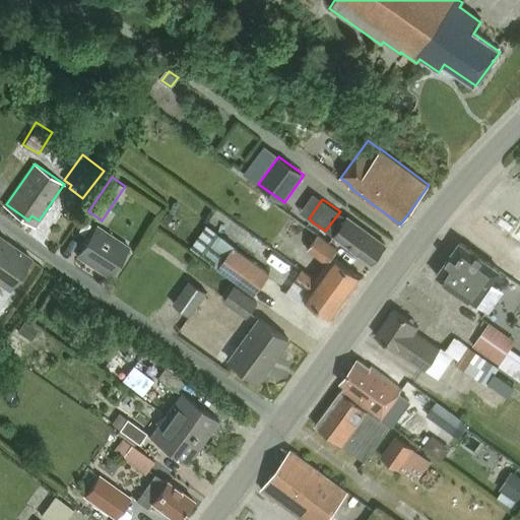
[(168,212),(160,221),(168,226),(175,217),(168,212)]
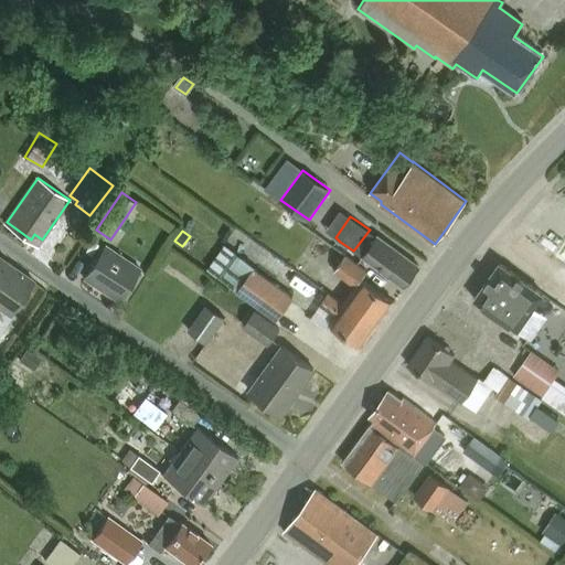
[(363,257),(404,287),(419,266),(377,236),(369,231),(354,249),(363,256),(363,257)]
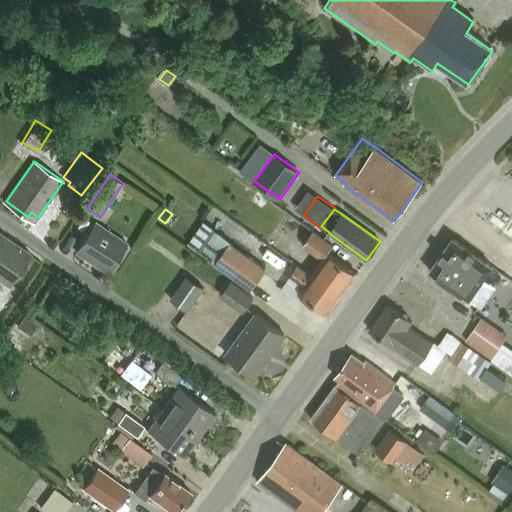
[(111,266),(126,242),(95,222),(75,252),(101,268),(105,262),(111,266)]
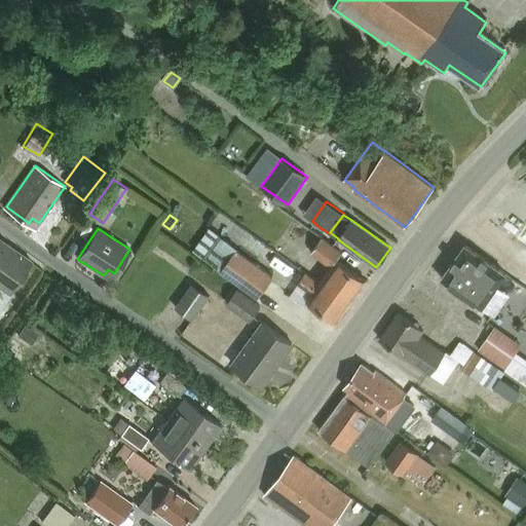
[(0,285),(9,292),(31,260),(0,237),(0,285)]
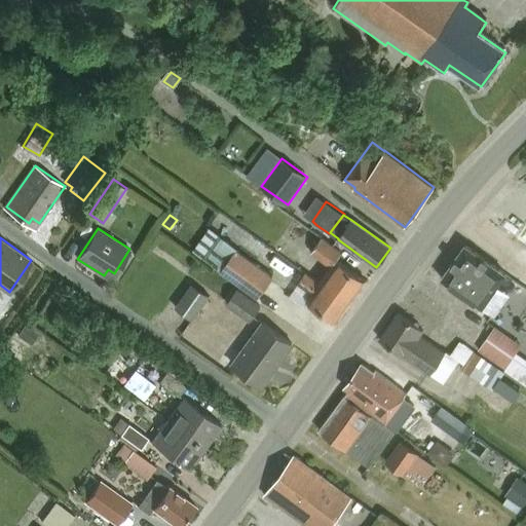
[(320,282),(349,303),(366,280),(337,260),(342,253),(321,237),(310,252),(331,267),(320,282)]
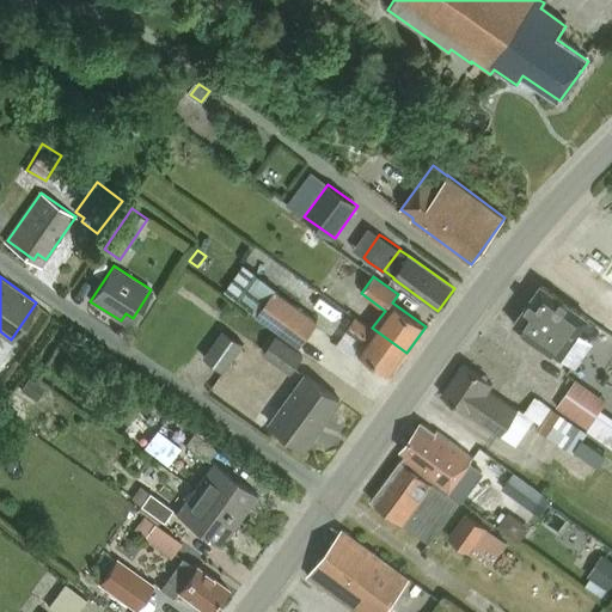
[(540,286),(514,325),(561,357),(570,343),(588,318),(540,286)]
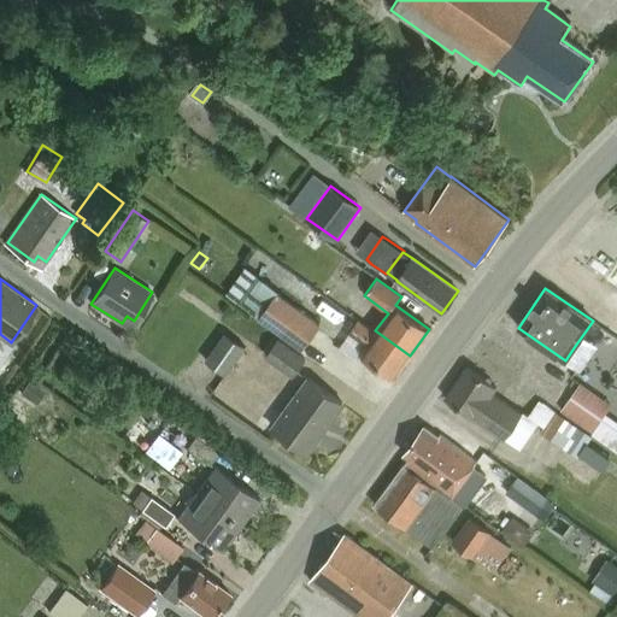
[(301,348),(318,325),(276,294),(259,317),(301,348)]
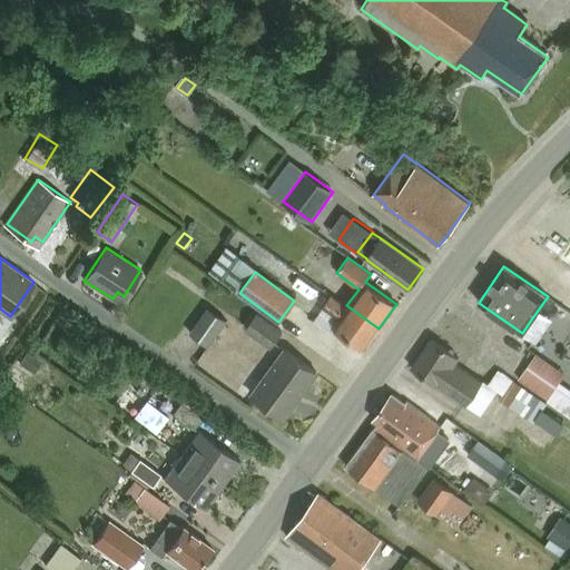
[(379,328),(346,305),(346,306),(332,296),(323,307),(337,318),(333,325),(365,349),(379,328)]
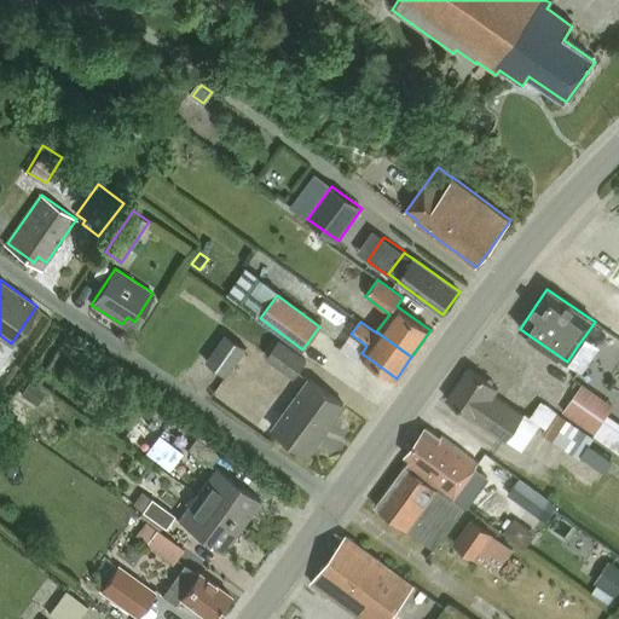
[(247,348),(226,334),(207,360),(227,375),(247,348)]
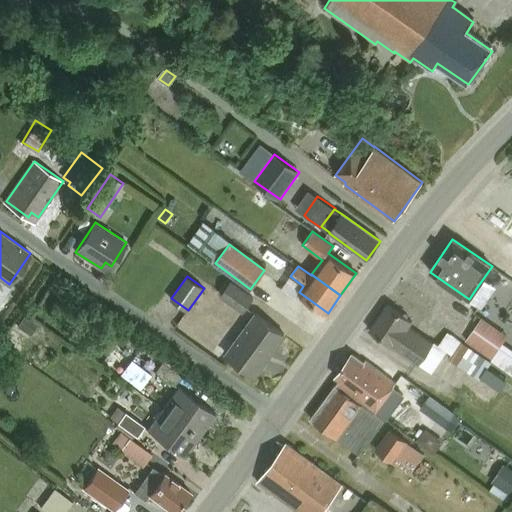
[(229,282),(220,295),(243,312),(252,299),(229,282)]
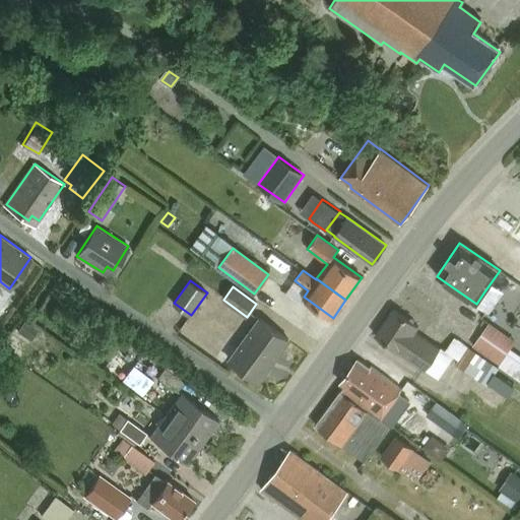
[(484,291),(476,304),(490,313),(499,301),(484,291)]
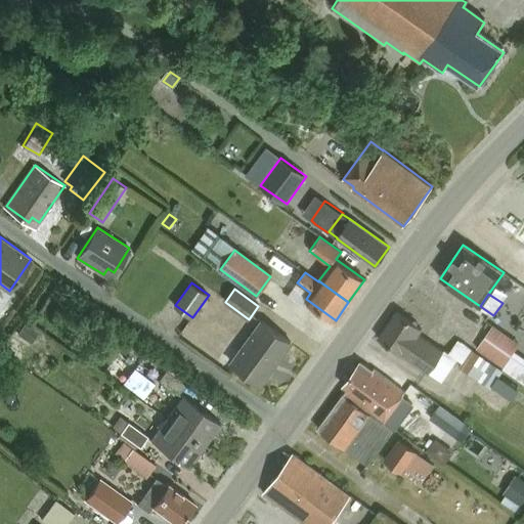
[(429,373),(442,352),(418,335),(422,330),(397,312),(378,340),(400,354),(401,353),(429,373)]
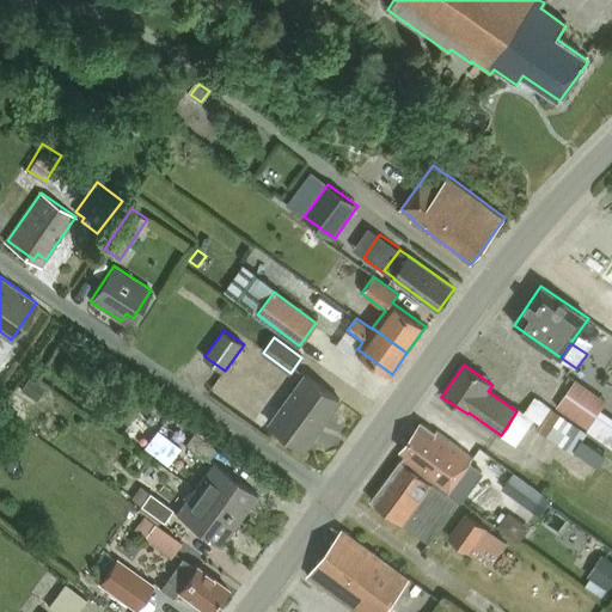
[(268,423),(286,436),(304,450),(340,399),(305,373),(268,423)]
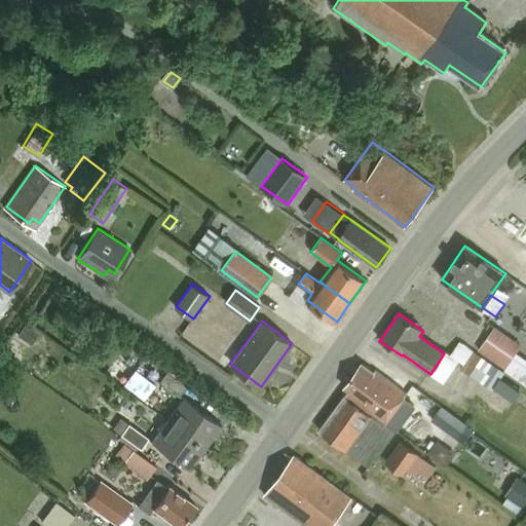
[(480,350),(479,352),(504,370),(506,368),(508,369),(515,358),(487,339),(480,350)]
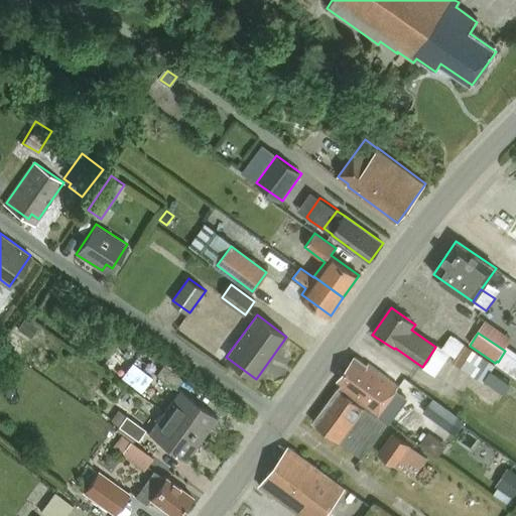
[(442,348),(453,355),(455,358),(452,361),(471,374),(482,357),(477,353),(450,335),(442,348)]
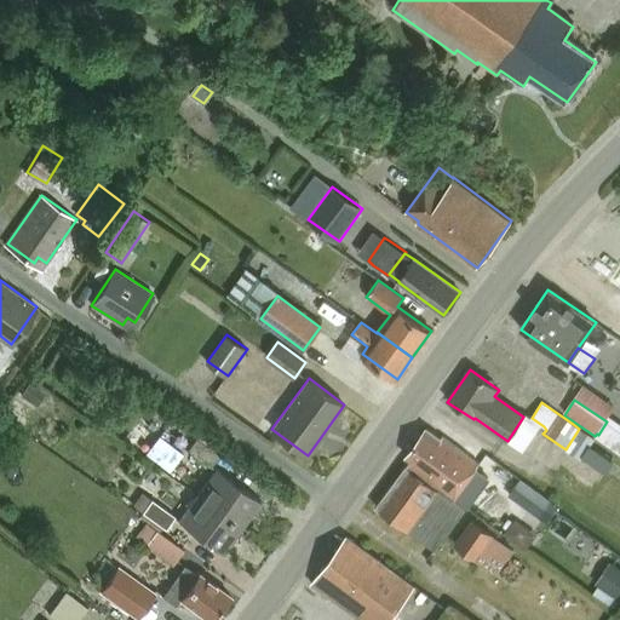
[(523,417),(507,441),(510,442),(524,453),(544,426),(532,418),(529,417),(526,414),(523,417)]
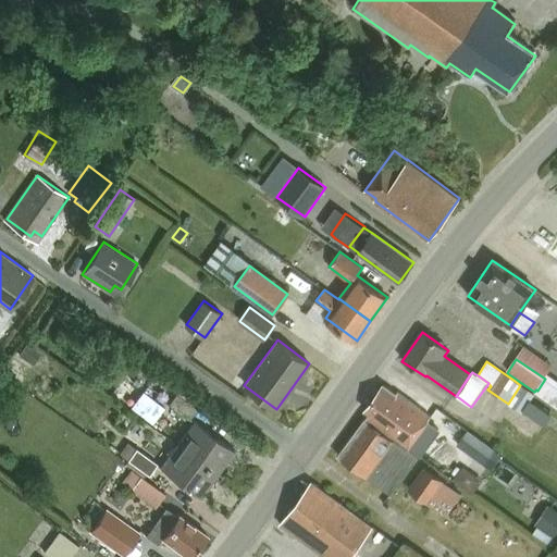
[(366,420),(417,456),(417,455),(407,448),(430,417),(397,393),(396,395),(383,385),(364,410),(370,413),(366,420)]
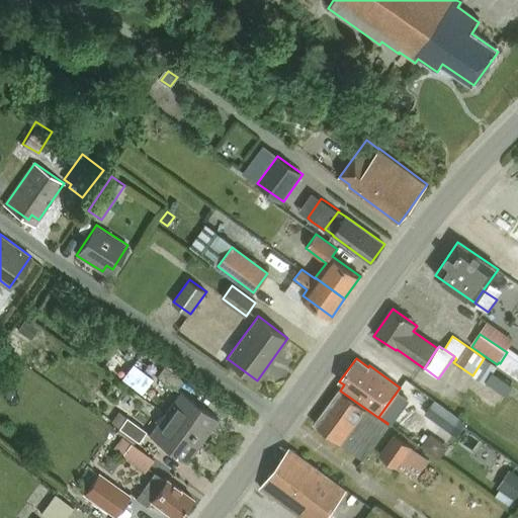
[(133,363),(121,377),(142,394),(153,378),(133,363)]
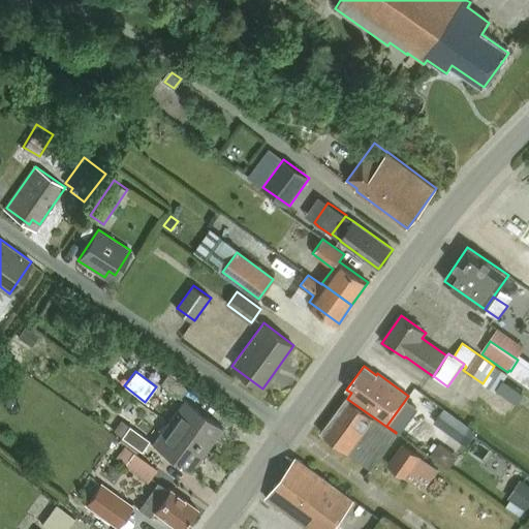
[(179,398),(187,386),(167,372),(159,383),(179,398)]
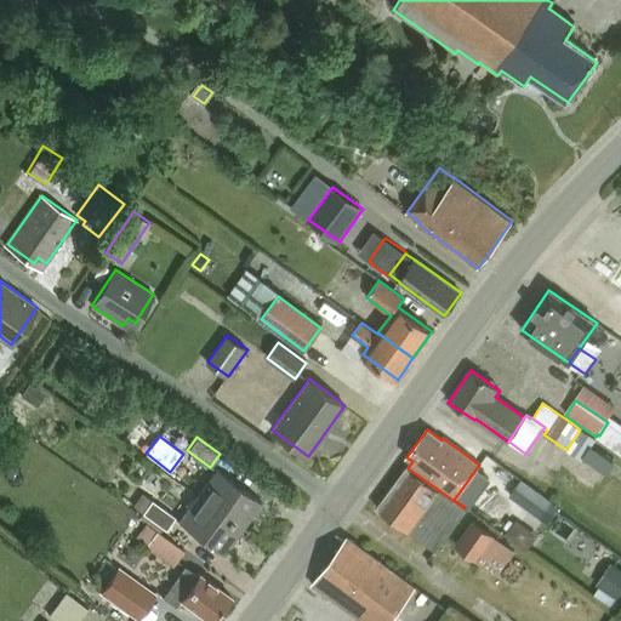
[(243,528),(262,502),(216,468),(197,495),(243,528)]
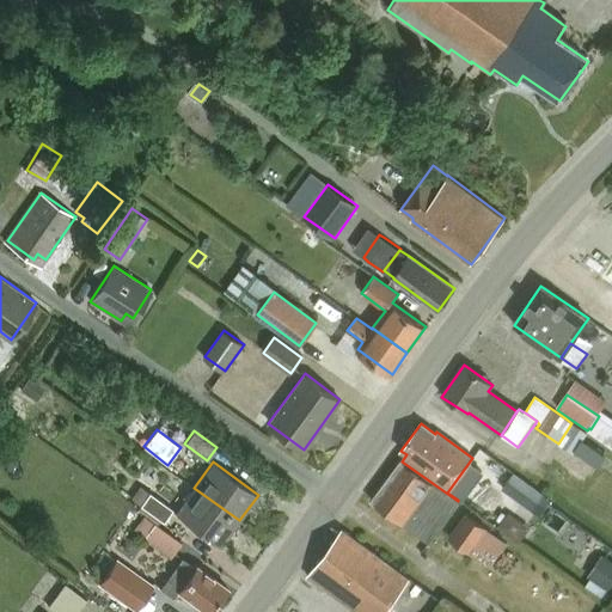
[(428,542),(458,501),(402,461),(372,501),(428,542)]
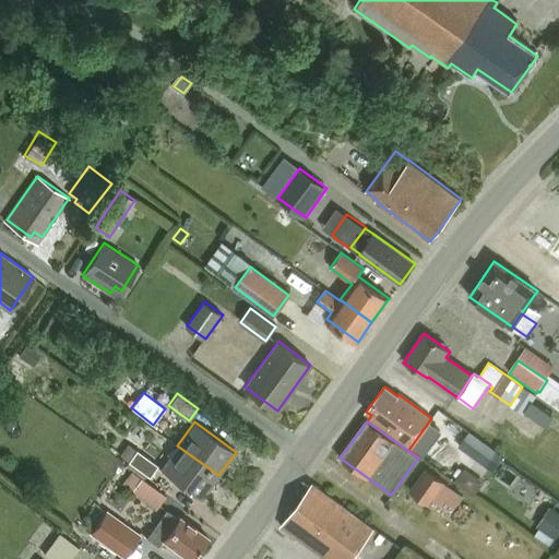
[(470,432),(461,444),(479,458),(494,467),(502,455),(488,445),(470,432)]
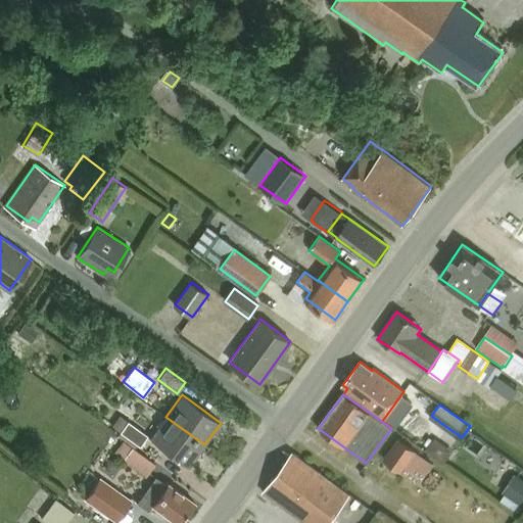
[(188,467),(204,444),(165,417),(150,438),(188,467)]
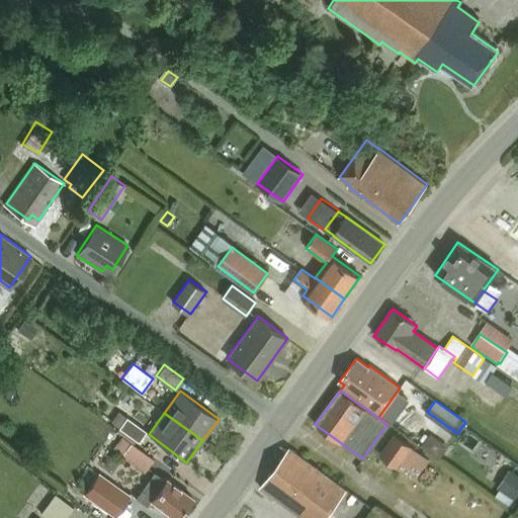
[(133,442),(134,443),(137,440),(139,442),(146,432),(126,418),(117,431),(133,442)]
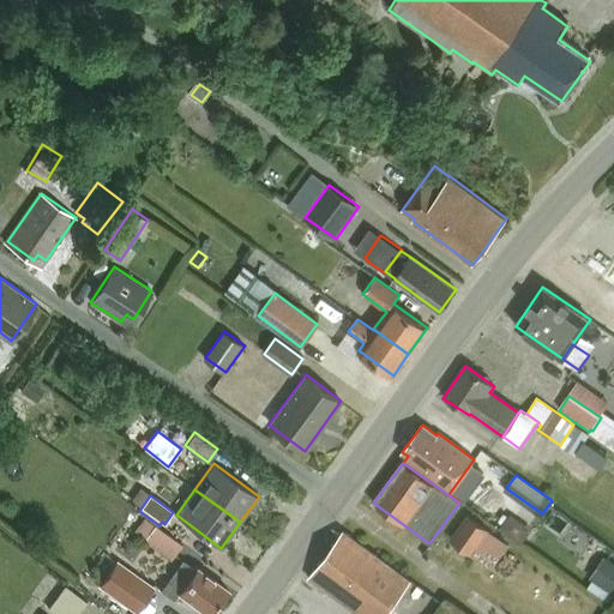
[(470,554),(488,529),(467,513),(449,539),(470,554)]
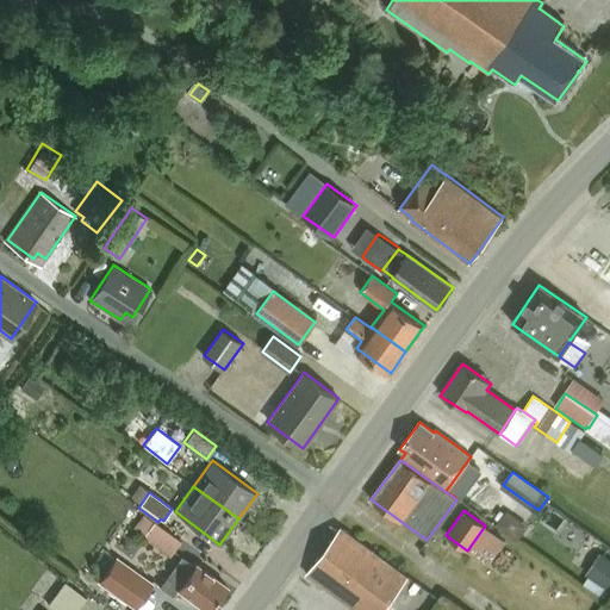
[(508,511),(499,523),(520,539),(529,527),(508,511)]
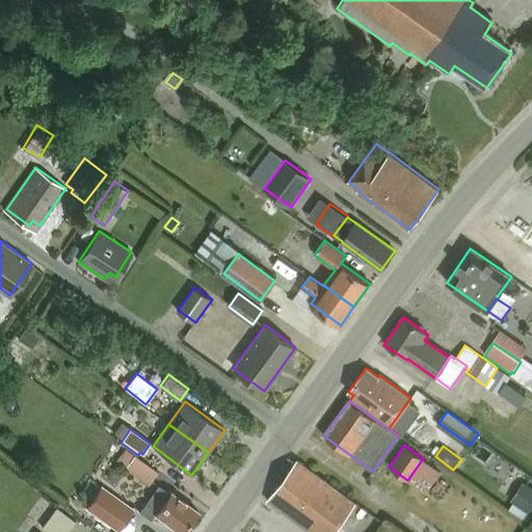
[(159,471),(137,455),(136,454),(126,468),(149,484),(159,471)]
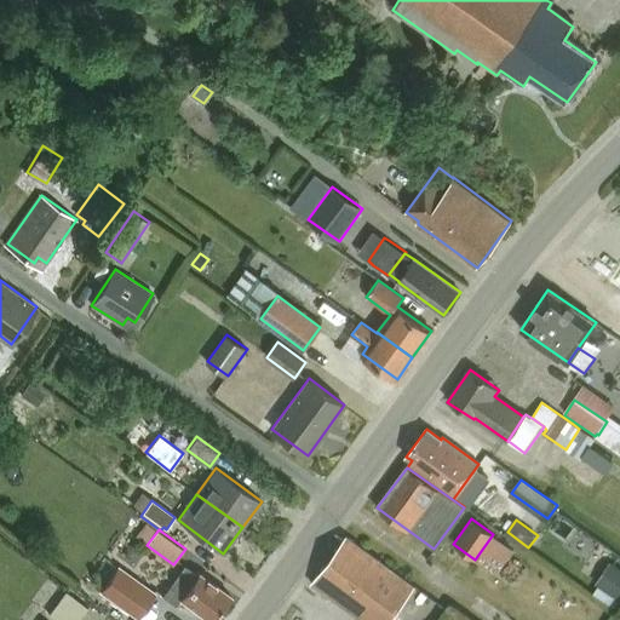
[(360,619),(392,619),(417,587),(348,538),(313,586),(360,619)]
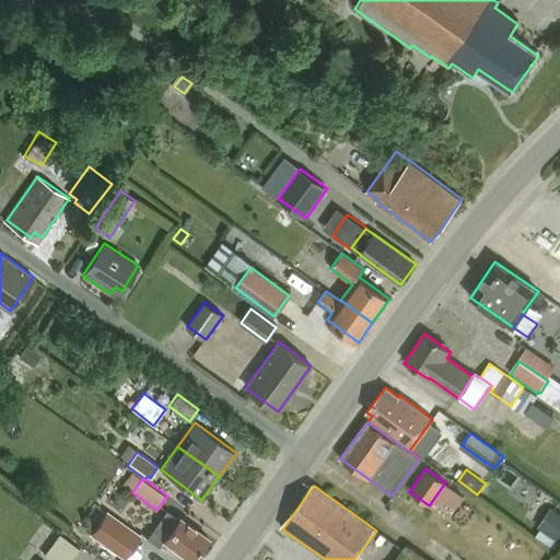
[(559,513),(551,508),(538,527),(559,541),(559,539),(559,513)]
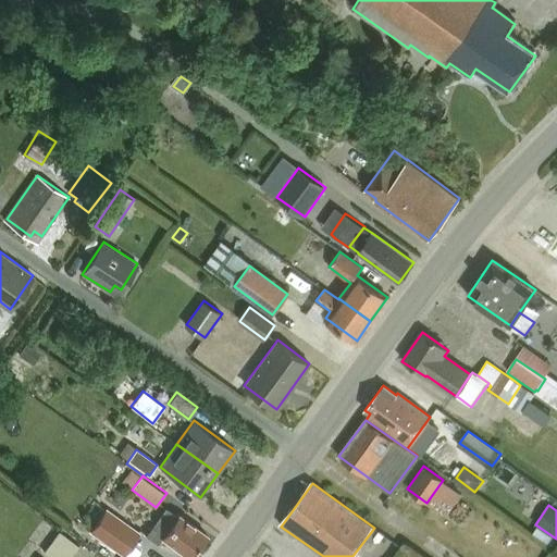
[(89,531),(123,556),(140,532),(107,508),(89,531)]
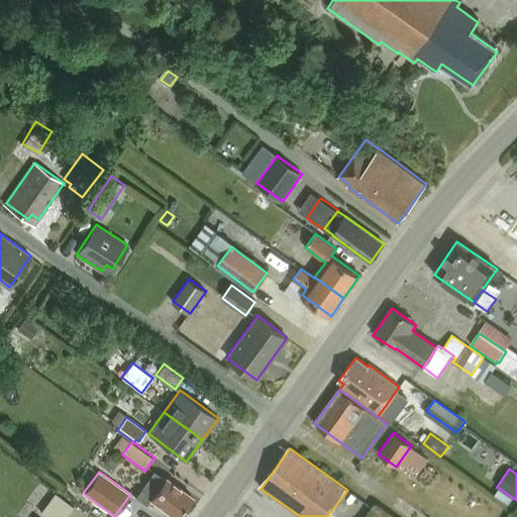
[(152,497),(150,499),(175,516),(178,516),(193,497),(166,477),(165,480),(153,472),(141,489),(152,497)]
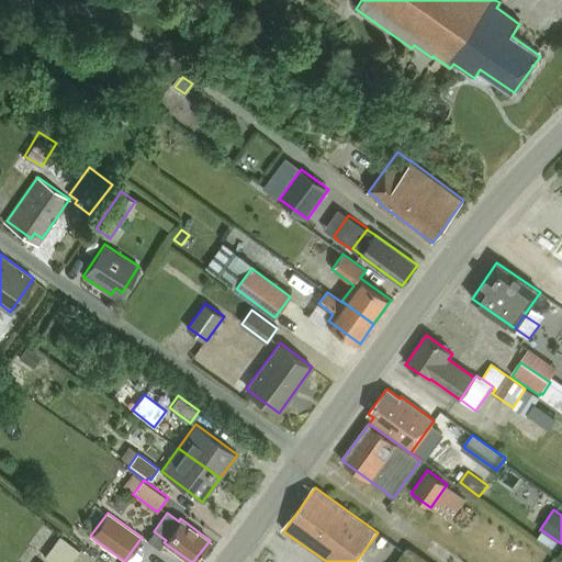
[(60,537),(45,557),(52,561),(71,561),(80,551),(60,537)]
